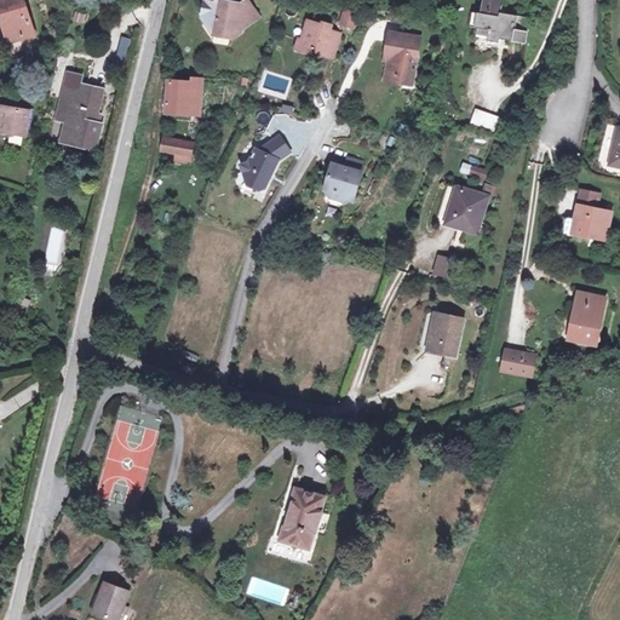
[(30,34),(21,0),(0,0),(0,9),(7,40),(30,34)]
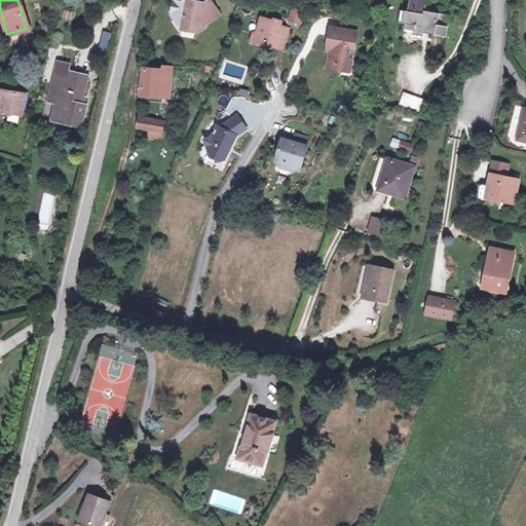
[(220,12),(211,0),(210,0),(192,11),(194,2),(188,0),(182,4),(177,3),(173,14),(177,22),(175,23),(181,33),(190,28),(195,29),(198,33),(204,30),(203,28),(217,20),(216,16),(220,12)]
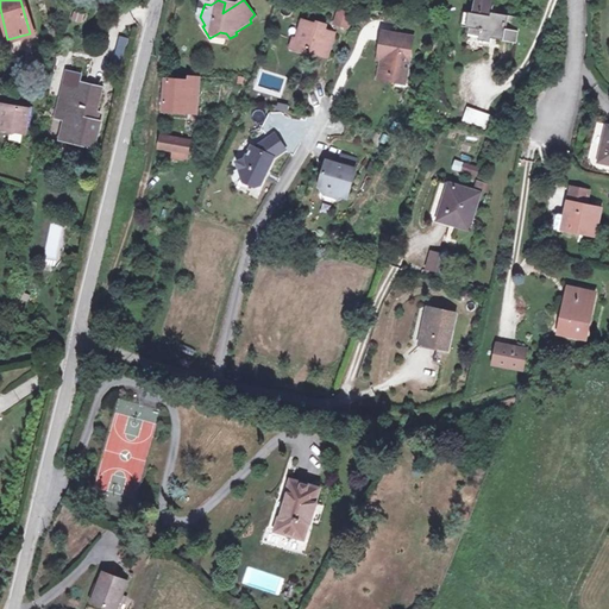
[(488,2),(488,0),(465,0),(459,23),(470,26),(466,42),(477,45),(479,38),(489,42),(488,44),(504,49),(515,11),(488,2)]
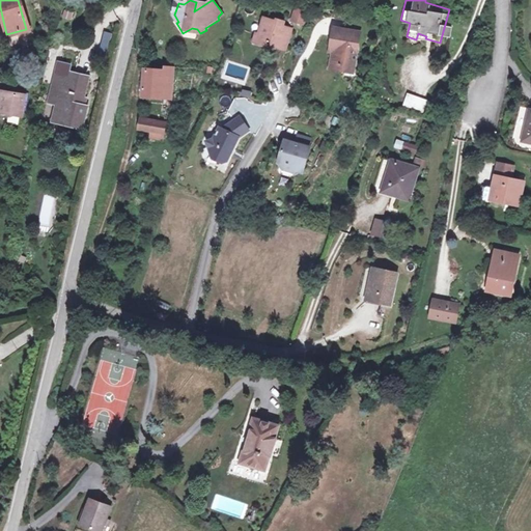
[(289,22),(305,25),(308,10),(294,7),(289,22)]
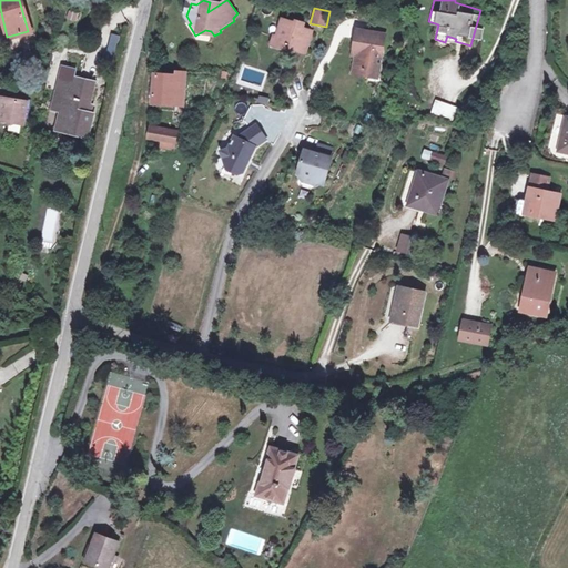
[(75,22),(79,13),(68,10),(64,19),(75,22)]
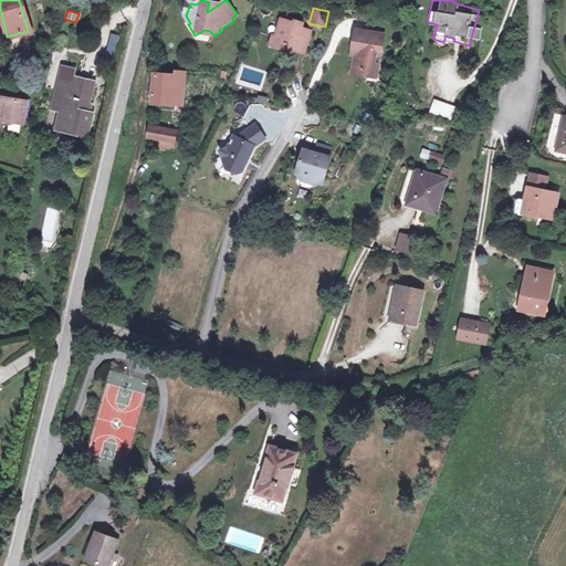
[(274,32),(273,35),(278,44),(285,46),(286,43),(293,45),(293,46),(303,50),(310,28),(301,24),(302,20),(294,18),(293,20),(280,16),(274,32)]
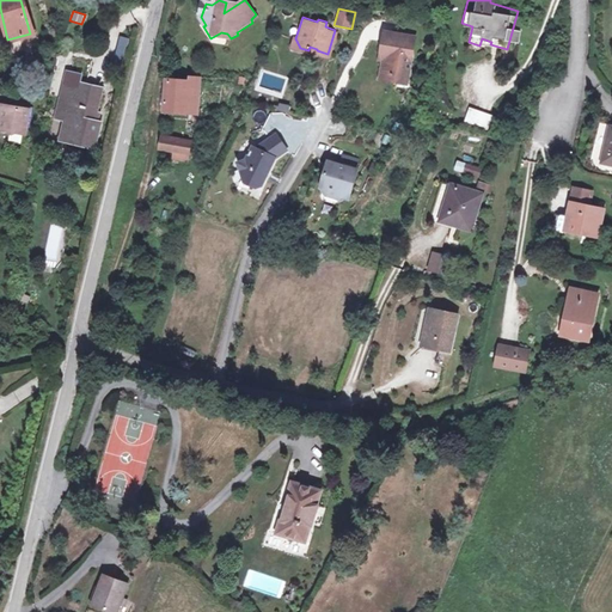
[(381,49),(384,49),(380,69),(390,72),(395,79),(405,81),(414,35),(385,29),(381,49)]
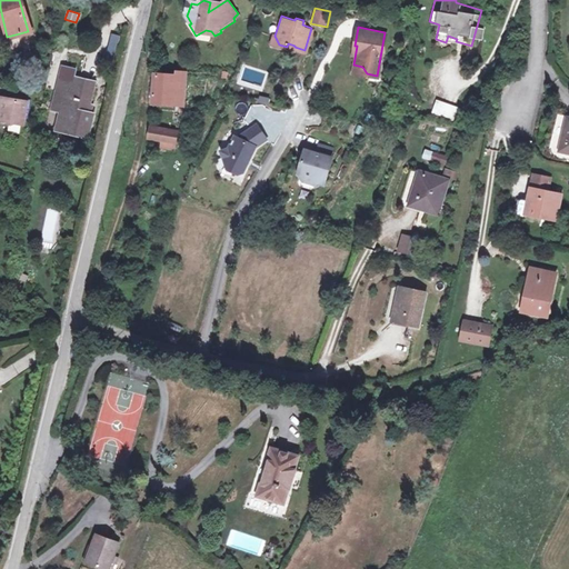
[(275,36),(276,32),(272,31),(269,41),(279,45),(275,36)]
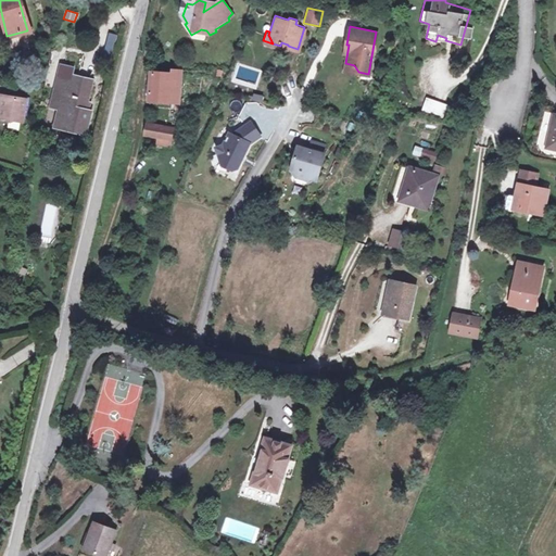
[(112,55),(117,35),(109,33),(103,53),(112,55)]
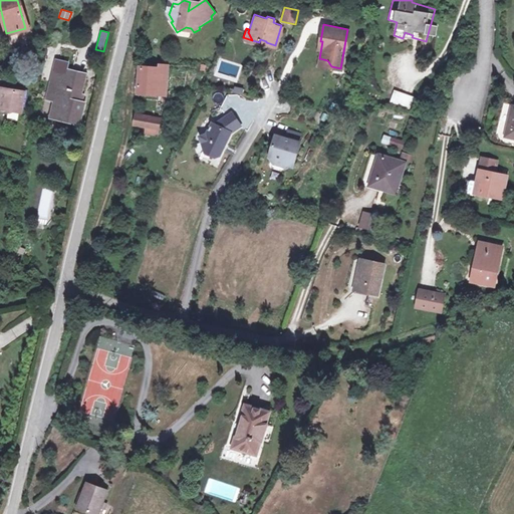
[(59,56),(52,89),(59,90),(57,99),(53,114),(81,120),(86,100),(78,98),(79,90),(83,90),(86,71),(74,68),(75,67),(69,66),(71,59),(59,56)]
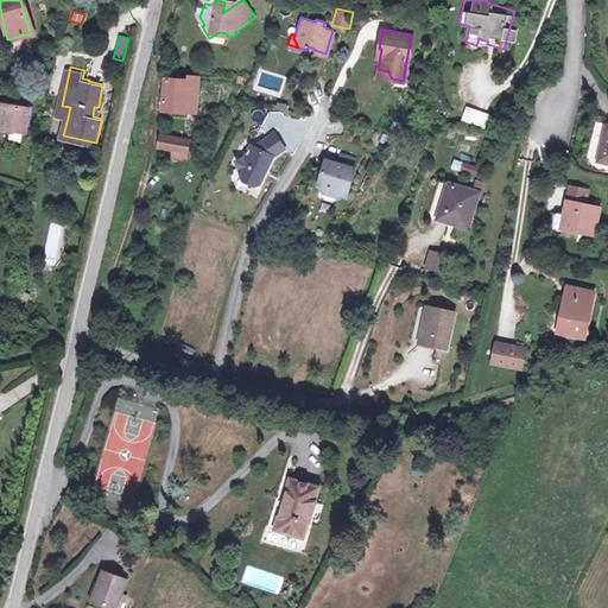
[(185,78),(163,77),(162,113),(194,115),(196,70),(187,70),(185,78)]
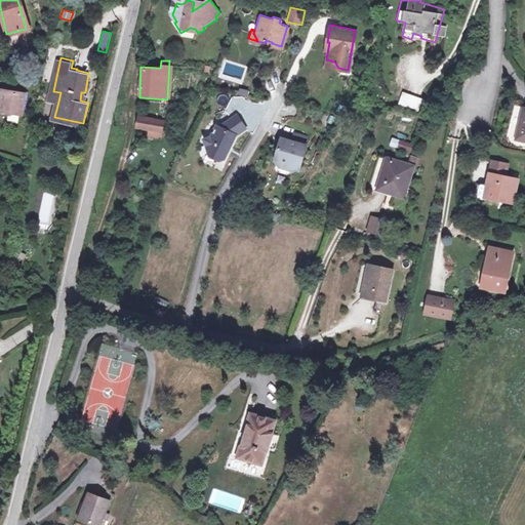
[(22,114),(25,92),(0,89),(0,102),(3,103),(2,112),(22,114)]
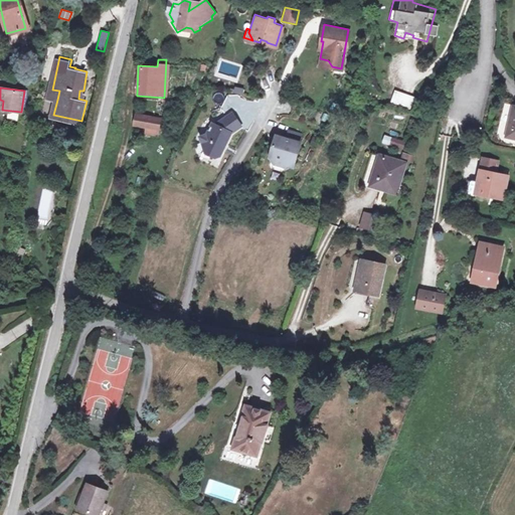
[(379,88),(376,96),(394,102),(396,93),(379,88)]
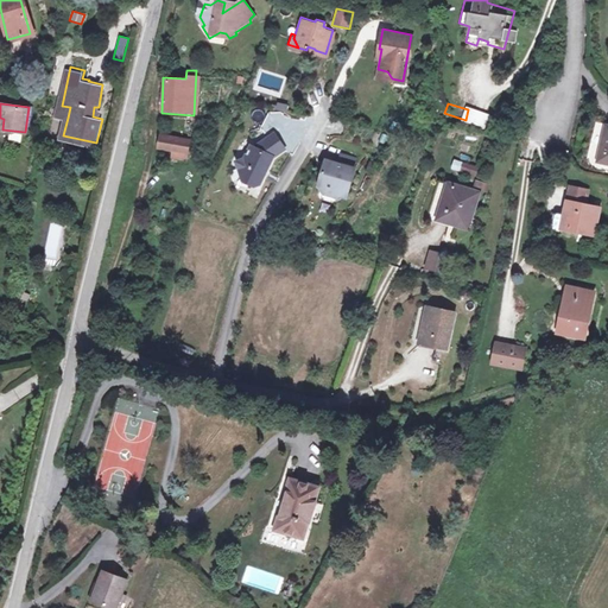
[(59,115),(68,118),(70,107),(62,106),(59,115)]
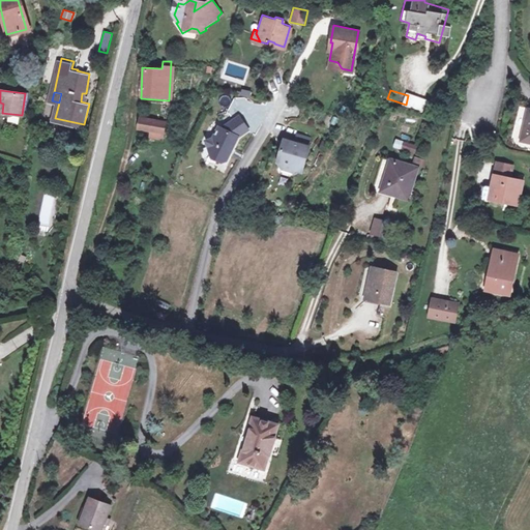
[(529,109),(524,109),(520,141),(529,142),(529,109)]
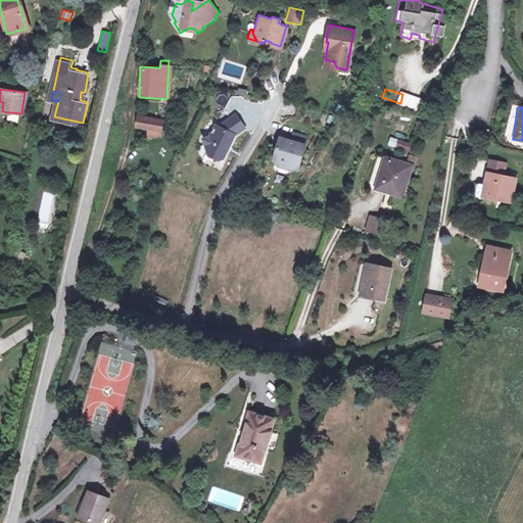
[(208,132),(201,134),(206,150),(217,155),(221,154),(233,131),(242,124),(234,110),(220,120),(219,123),(214,121),(208,132)]
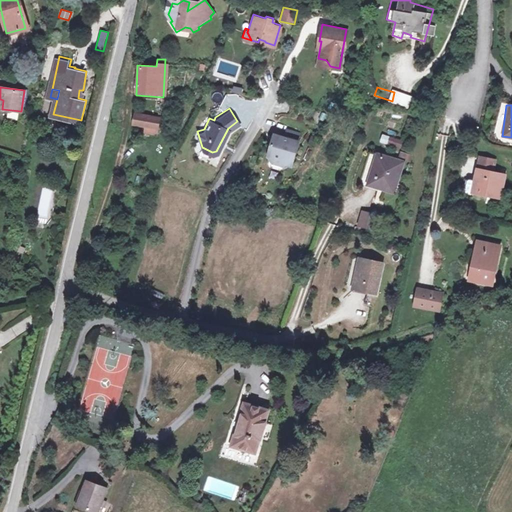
[(159,113),(135,109),(134,120),(147,122),(157,123),(159,113)]
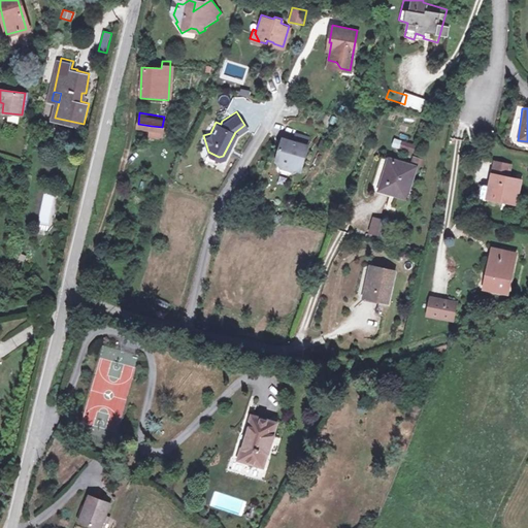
[(294,131),(292,139),(304,143),(306,135),(294,131)]
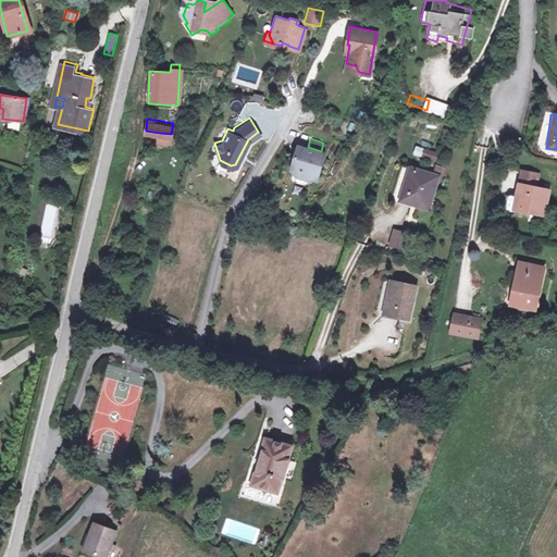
[(296,144),(293,156),(295,156),(291,166),(296,169),(301,170),(305,177),(308,175),(313,177),(322,151),(321,151),(308,147),(296,144)]
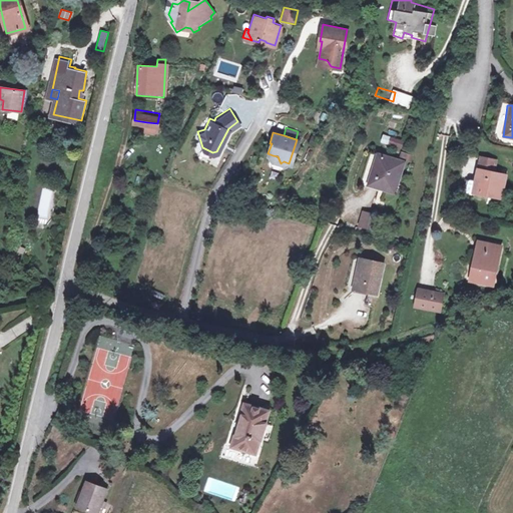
[(374,152),(366,178),(393,186),(401,160),(374,152)]
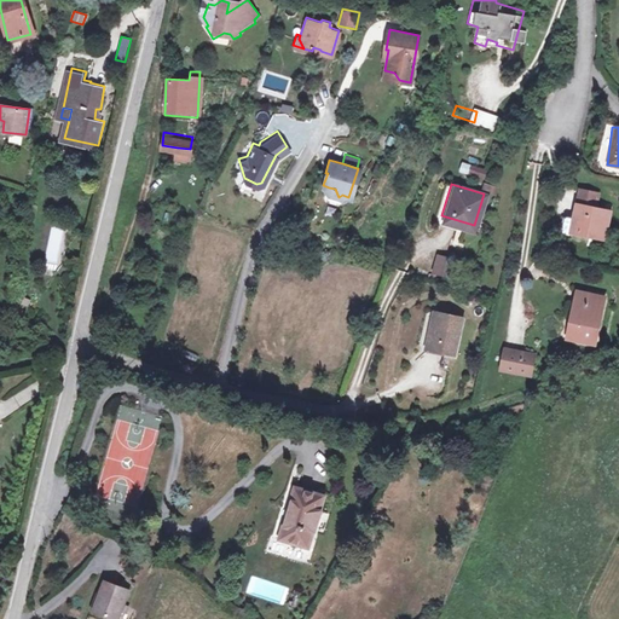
[(580,187),(577,202),(595,207),(599,192),(580,187)]
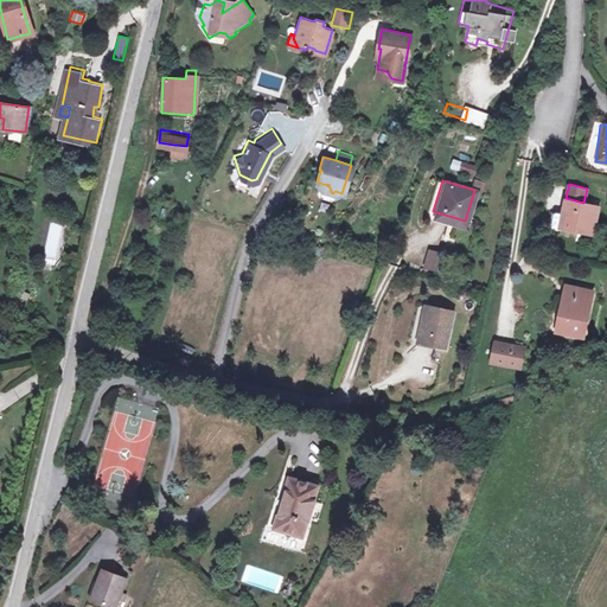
[(583,203),(566,198),(562,213),(560,224),(592,232),(598,206),(583,203)]
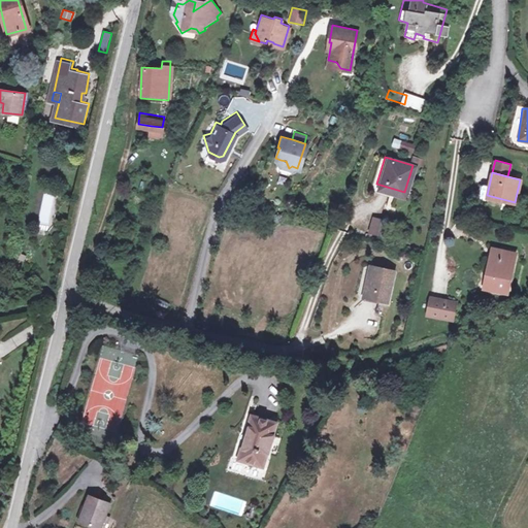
[(487,195),(489,186),(481,184),(479,196),(487,198),(487,195)]
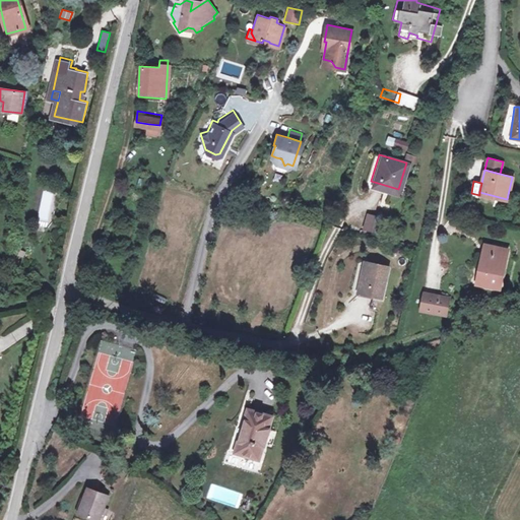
[(43,190),(37,220),(51,223),(57,193),(43,190)]
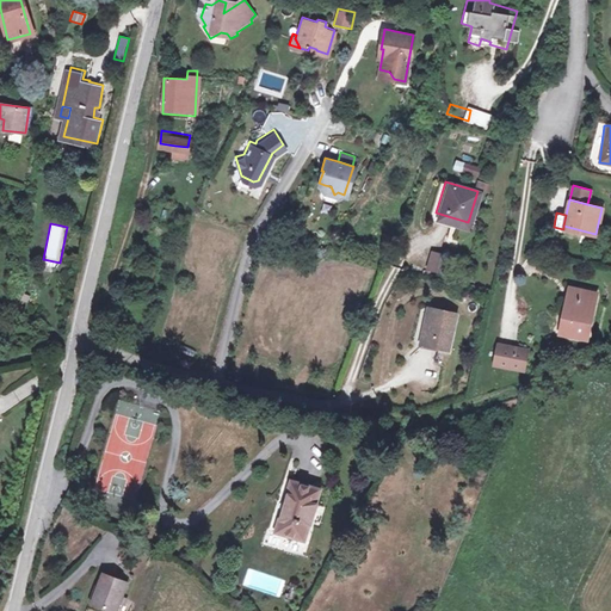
[(429,252),(427,271),(443,272),(444,253),(429,252)]
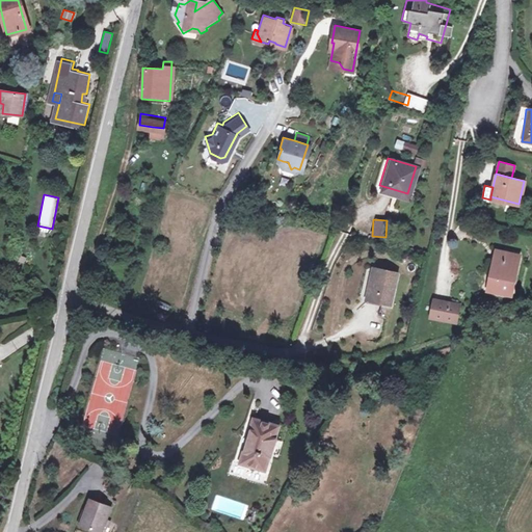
[(522,255),(500,250),(490,293),(512,297),(522,255)]
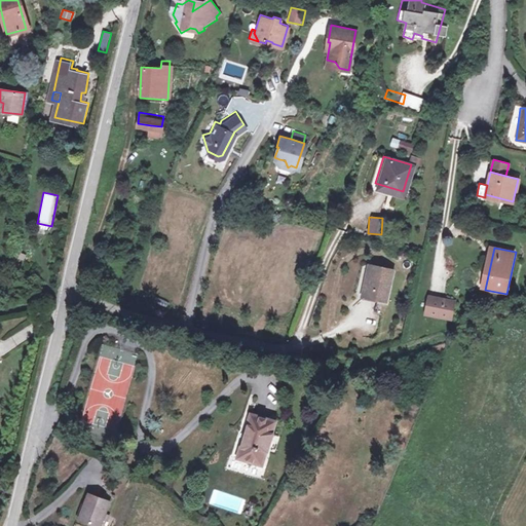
[(366,267),(363,282),(368,283),(365,299),(382,304),(389,272),(366,267)]
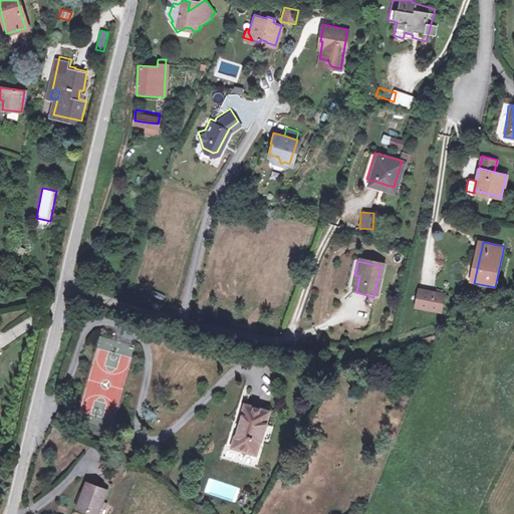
[(351,291),(356,292),(359,276),(354,275),(351,291)]
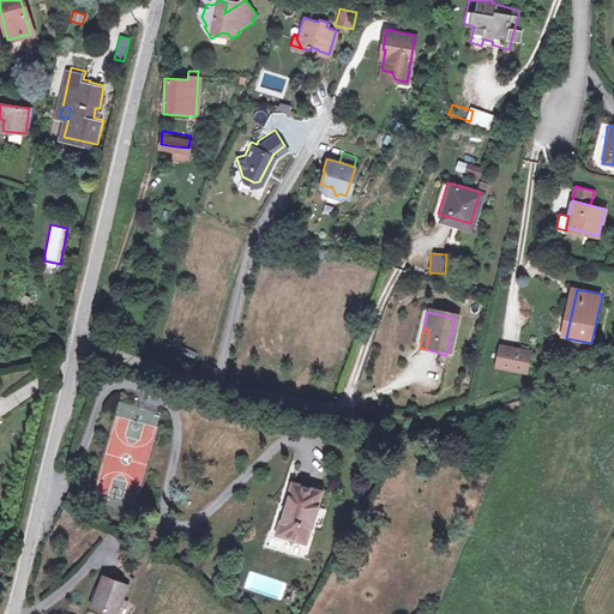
[(498,350),(494,371),(523,375),(527,356),(498,350)]
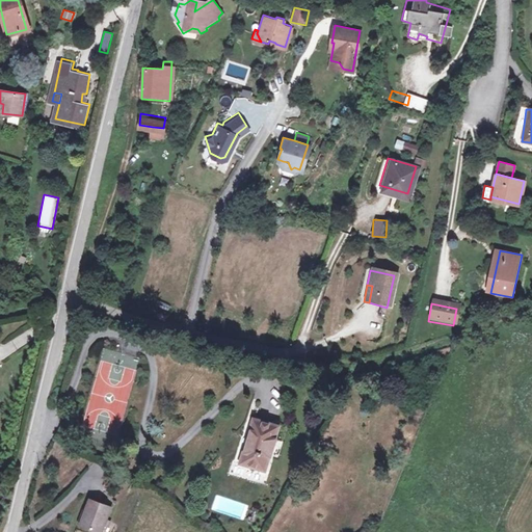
[(282,425),(257,417),(241,461),(266,470),(282,425)]
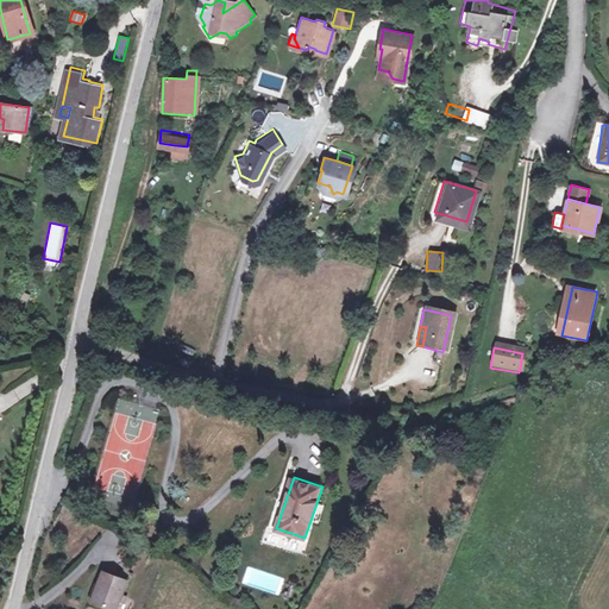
[(129,577),(104,569),(93,598),(117,607),(129,577)]
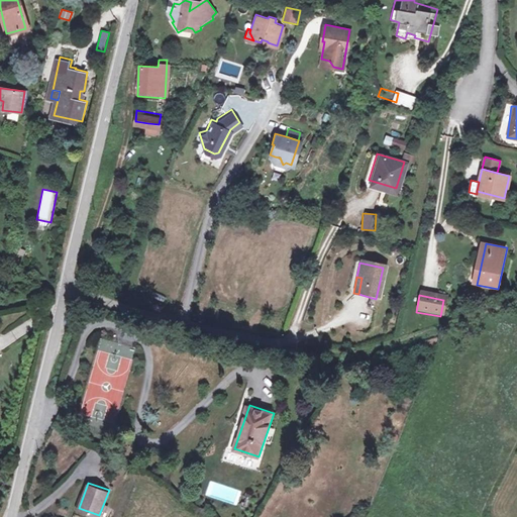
[(245,492),(242,501),(247,503),(251,494),(245,492)]
